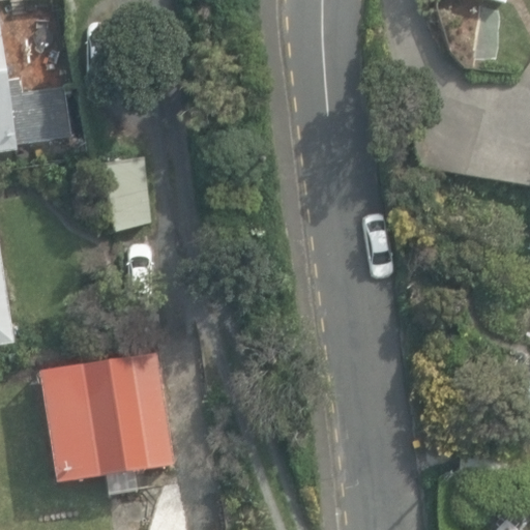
[(0,0),(0,140),(63,130),(56,81),(16,87),(13,74),(0,76),(0,0)]
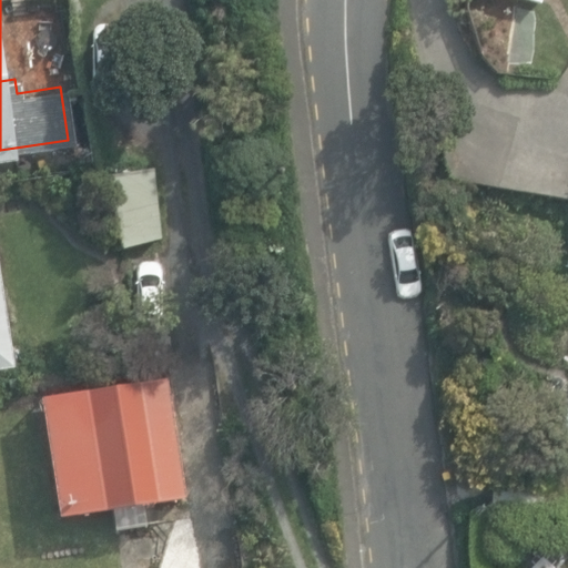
[(105,174),(121,252),(169,242),(153,165),(105,174)]
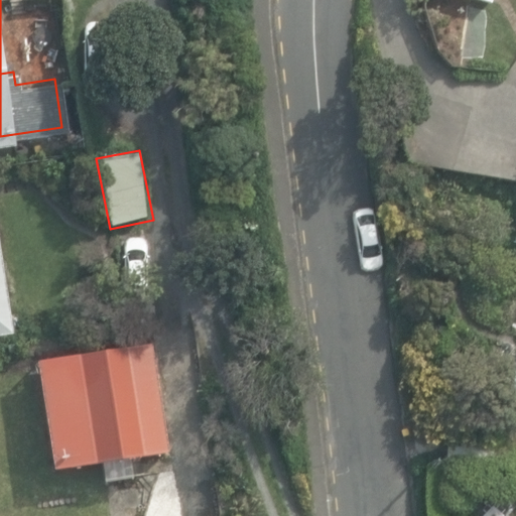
[(38,362),(54,471),(166,454),(150,345),(38,362)]
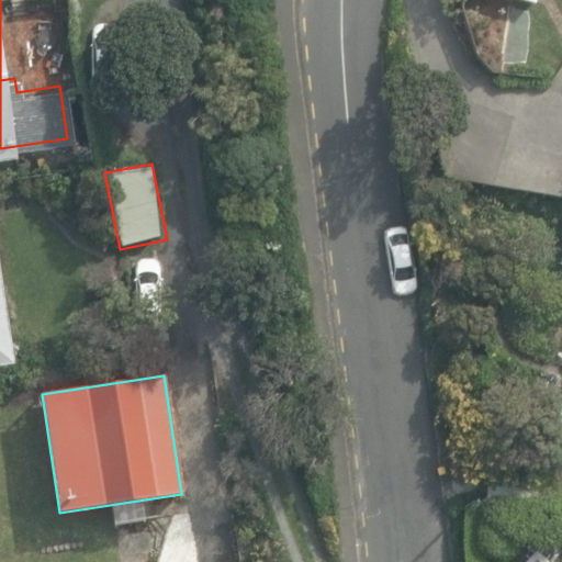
[(561,400),(552,429),(561,433),(561,400)]
